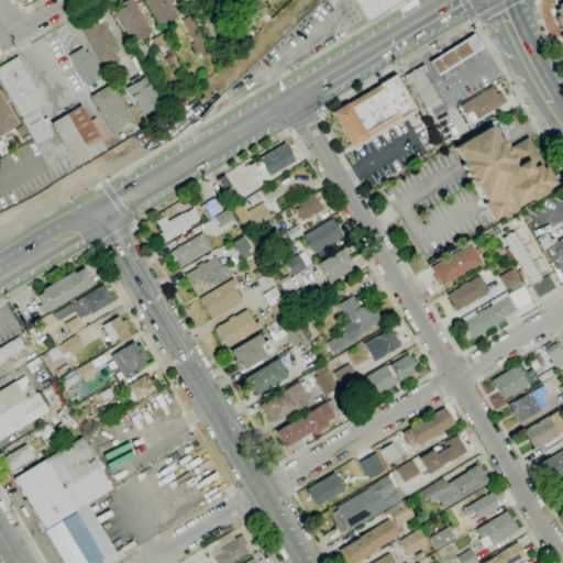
[(132,44),(113,12),(121,8),(119,4),(127,0),(132,0),(148,25),(147,26),(151,33),(132,44)]
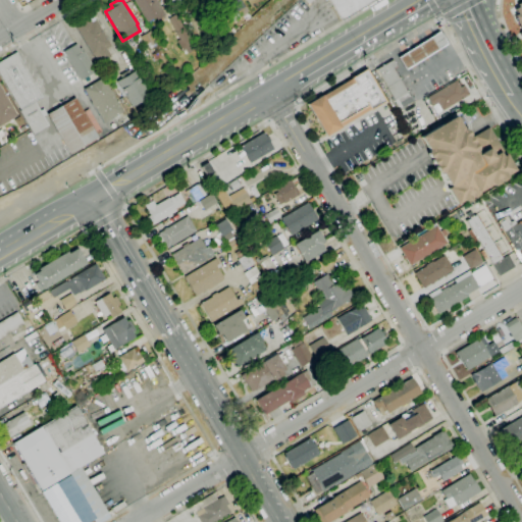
[(146,22),(133,0),(156,0),(165,15),(157,19),(155,17),(146,22)]
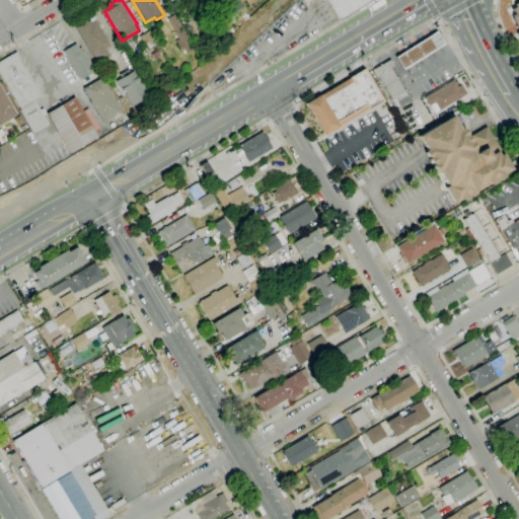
[(231,21),(220,4),(226,0),(239,0),(247,12),(238,18),(237,17),(231,21)]
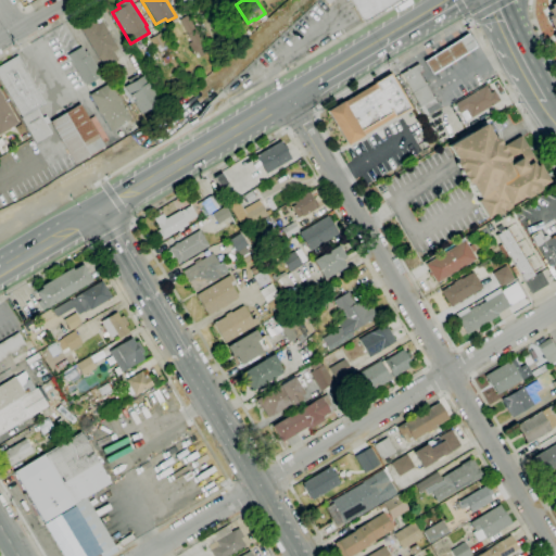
[(401,0),(363,23),(349,0),(332,0),(328,4),(324,0),(401,0)]
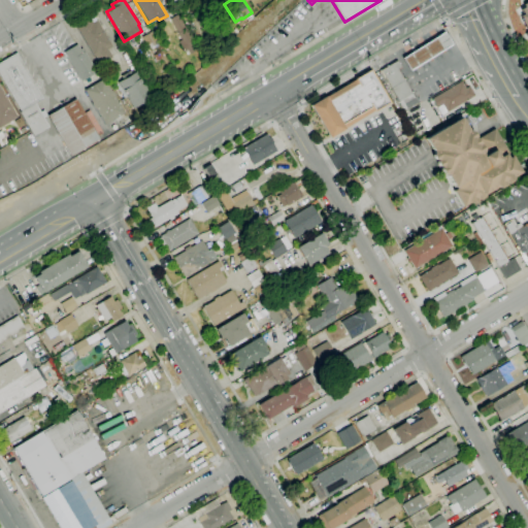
[(527,0),(513,8),(527,34),(527,0)]
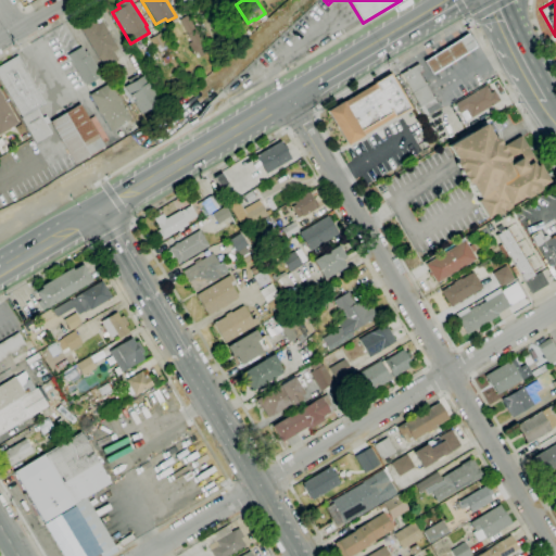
[(200,57),(197,52),(194,53),(193,53),(191,54),(190,52),(192,51),(187,43),(191,40),(178,21),(187,15),(196,29),(197,29),(210,51),(200,57)]
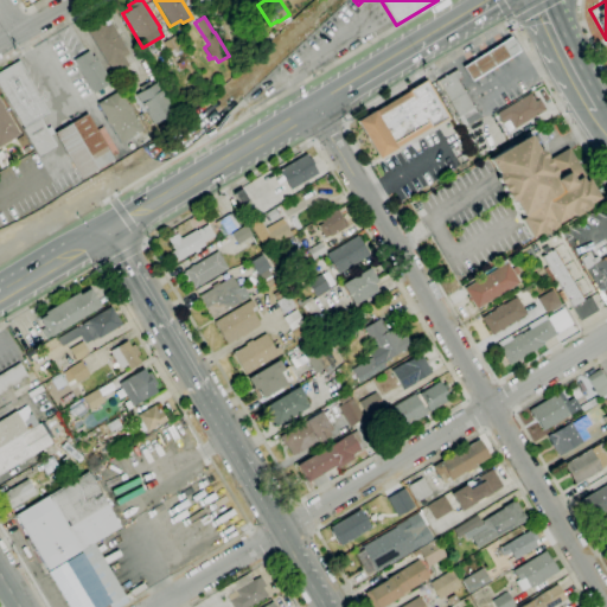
[(114,75),(87,29),(102,19),(103,21),(108,18),(129,53),(123,57),(129,66),(114,75)]
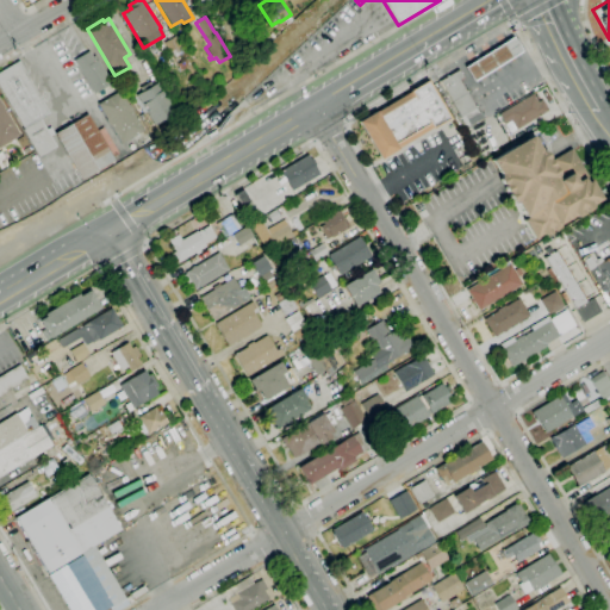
[(170,55),(163,43),(175,36),(184,49),(175,54),(174,51),(170,55)]
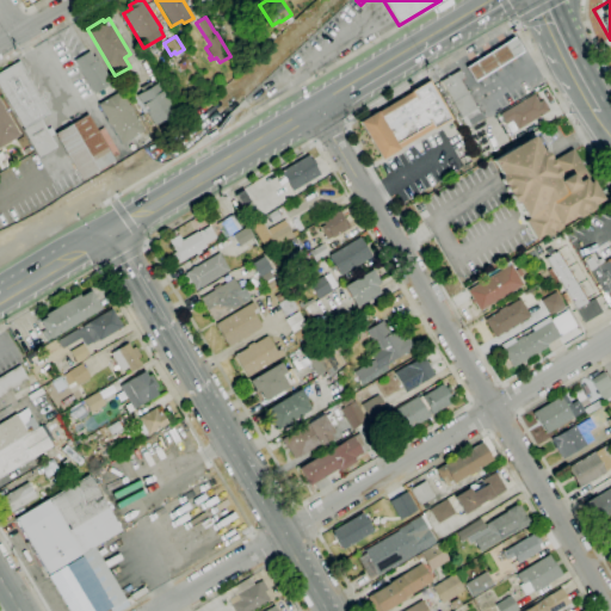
[(474,81),(466,68),(513,38),(522,51),(474,81)]
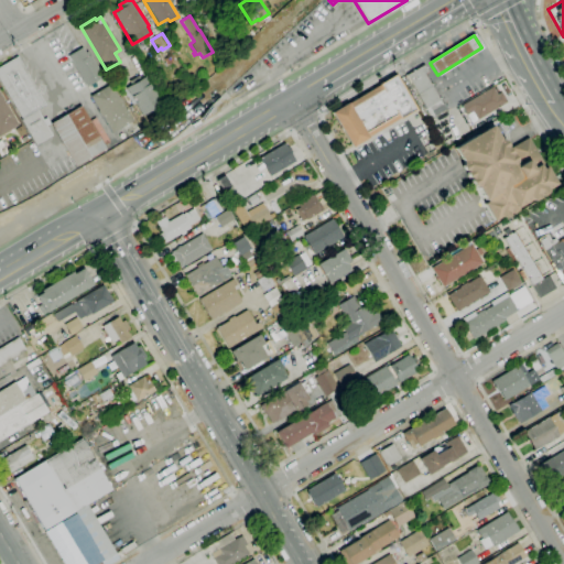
[(87,87),(68,56),(82,47),(85,52),(87,51),(102,77),(87,87)]
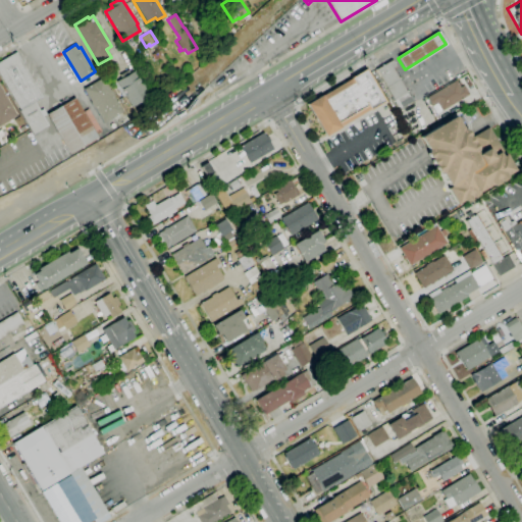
[(19,109),(0,75),(0,61),(15,53),(42,97),(19,109)]
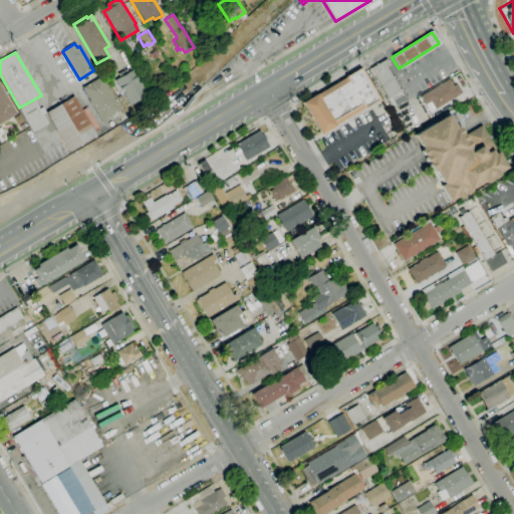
[(393,108),(387,99),(388,98),(369,68),(386,59),(390,65),(387,67),(400,89),(402,88),(408,98),(393,108)]
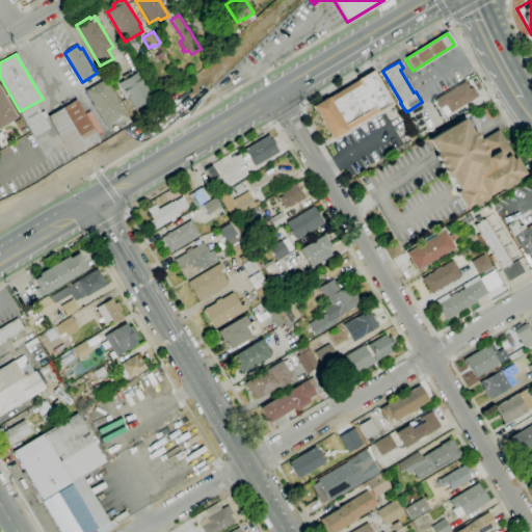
[(331,139),(312,106),(327,97),(327,98),(357,80),(356,80),(373,70),(393,103),(376,112),(347,129),(347,130),(331,139)]
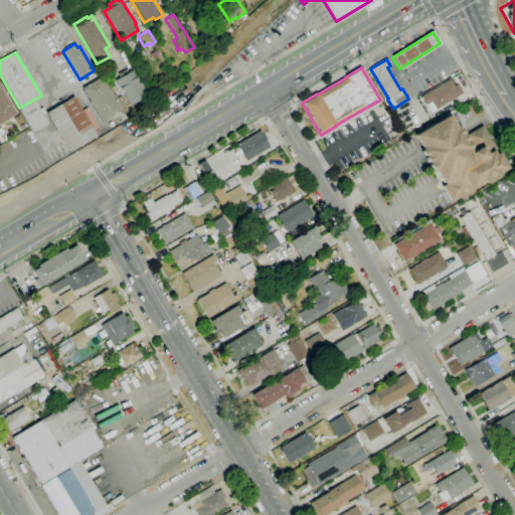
[(123,108),(117,97),(120,95),(119,93),(121,92),(115,80),(119,77),(117,74),(127,68),(129,72),(133,69),(149,95),(130,106),(129,104),(123,108)]
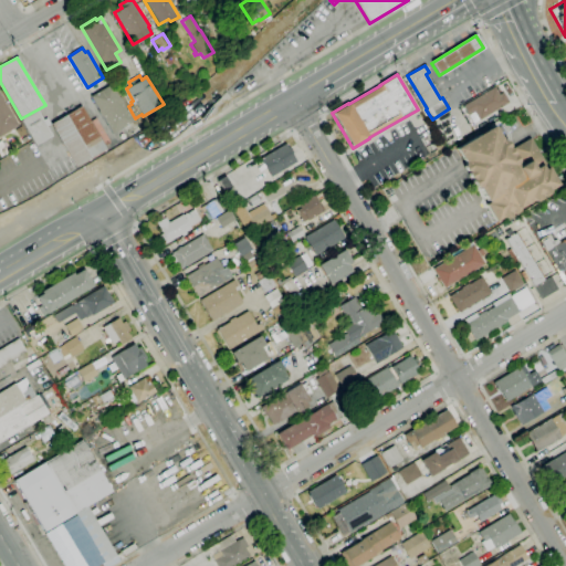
[(112,134),(103,118),(100,115),(97,112),(97,109),(90,97),(111,84),(118,97),(121,98),(123,102),(123,105),(133,122),(112,134)]
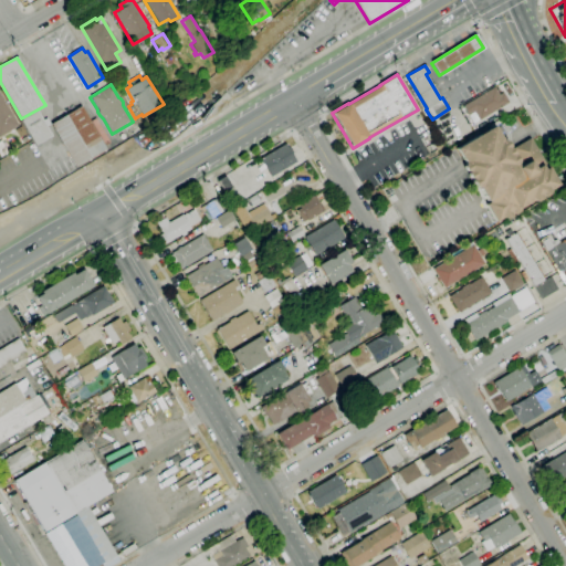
[(472,123),(462,106),(494,87),(499,95),(503,93),(509,103),(479,121),(479,119),(472,123)]
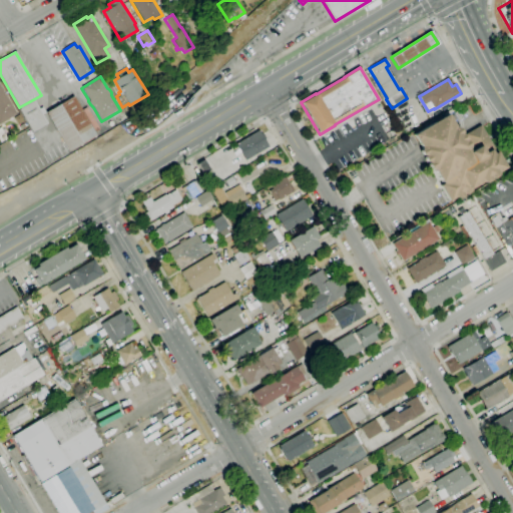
[(0,123),(0,85),(17,114),(0,123)]
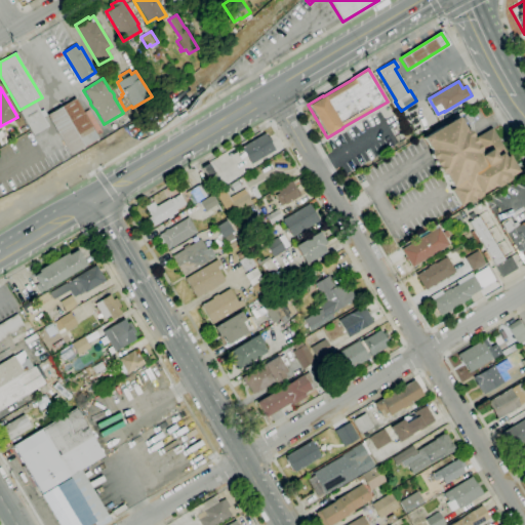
[(70,155),(46,115),(75,98),(98,138),(70,155)]
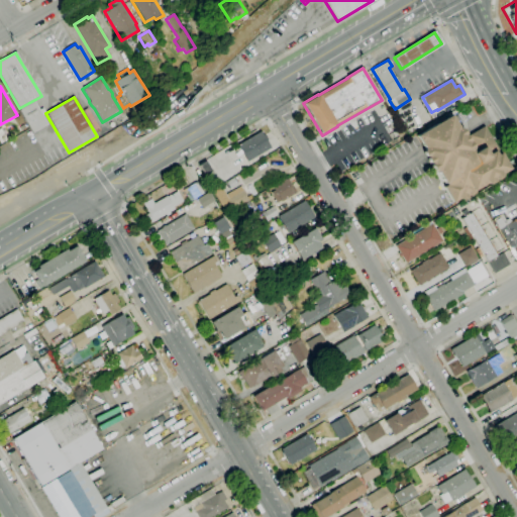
[(32,133),(18,110),(34,101),(47,124),(32,133)]
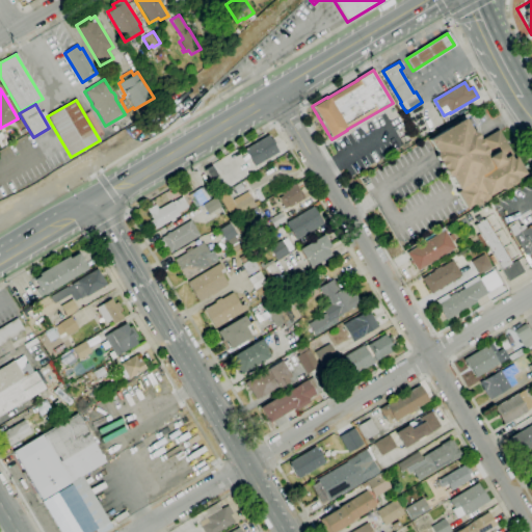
[(464,209),(455,192),(458,191),(449,176),(447,177),(443,170),(444,169),(443,168),(442,168),(439,163),(440,162),(439,161),(437,162),(435,158),(434,156),(435,156),(434,155),(435,154),(427,140),(463,118),(472,133),(475,131),(478,136),(480,140),(498,130),(511,153),(508,155),(510,159),(514,157),(524,174),(515,179),(515,180),(514,181),(515,182),(503,189),(502,188),(501,189),(500,188),(486,196),(487,198),(475,206),(474,205),(473,206),(472,205),(464,209)]
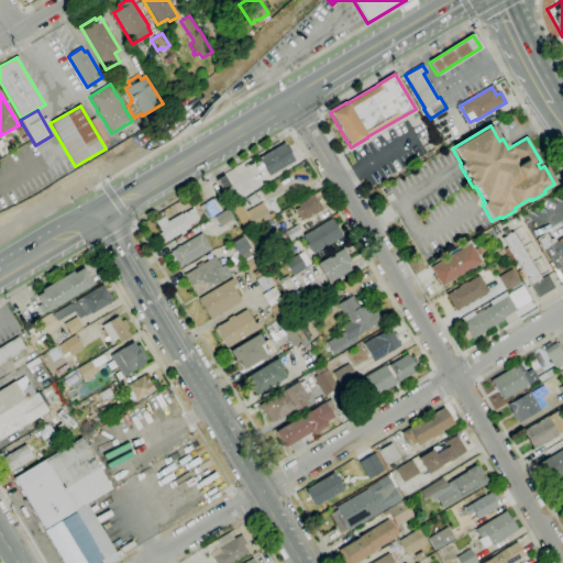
[(269,176),(258,158),(284,143),(295,161),(269,176)]
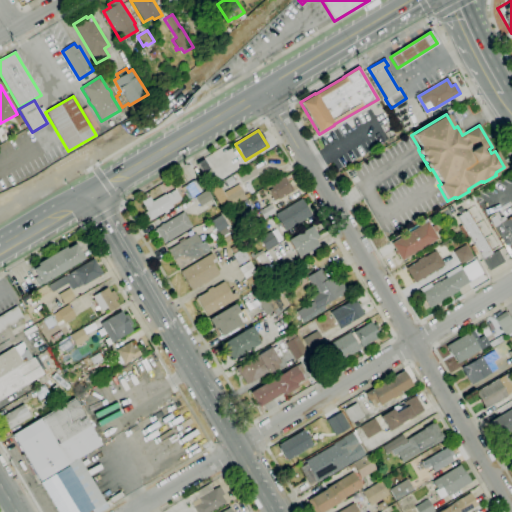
[(202,174),(196,164),(203,160),(209,169),(202,174)]
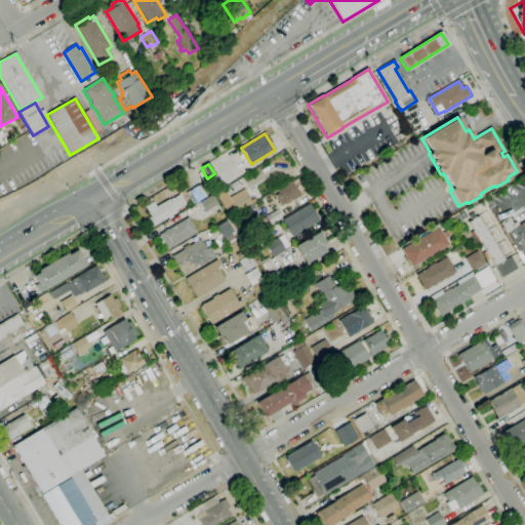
[(281,206),(275,196),(279,194),(276,190),(290,182),(290,183),(292,182),(300,196),(281,206)]
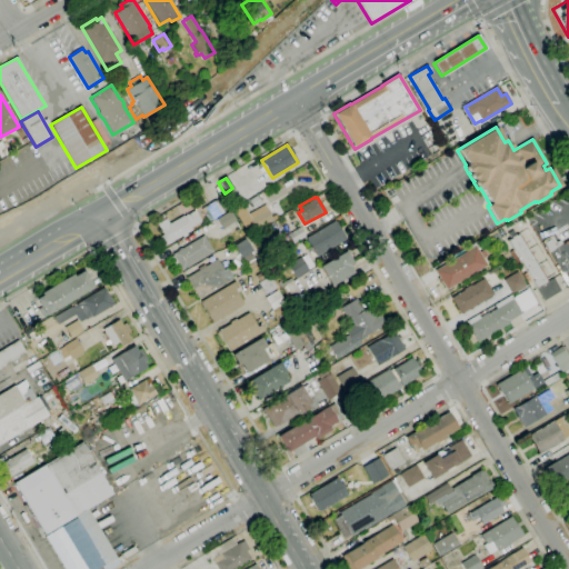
[(209,221),(201,209),(216,200),(223,213),(209,221)]
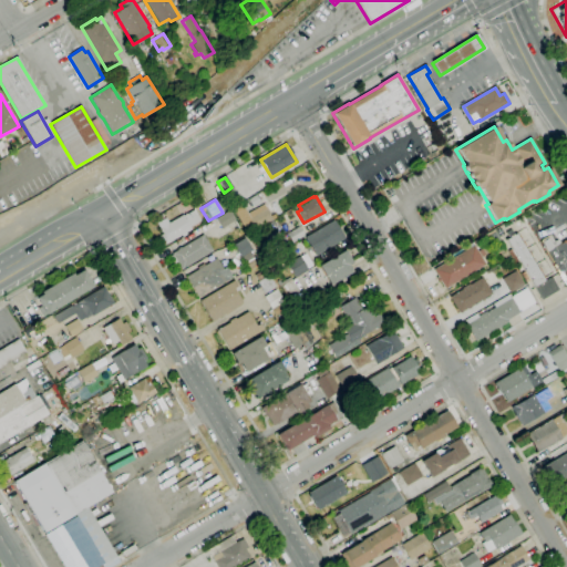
[(271,220),(266,210),(268,209),(265,204),(248,213),(243,205),(234,210),(247,234),(271,220)]
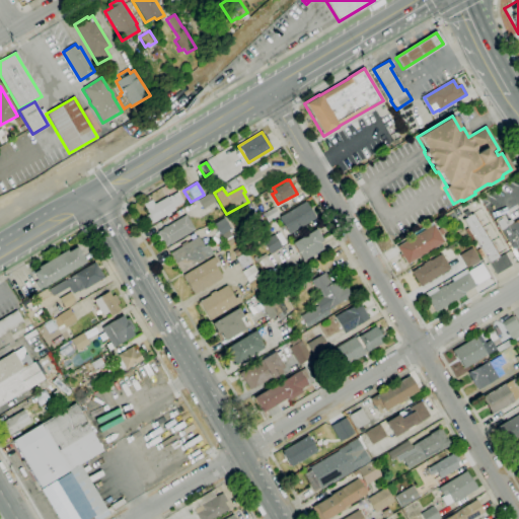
[(152,223),(147,215),(149,214),(143,204),(151,200),(154,204),(167,197),(167,198),(176,192),(183,203),(173,208),(174,210),(169,213),(170,215),(166,217),(165,215),(152,223)]
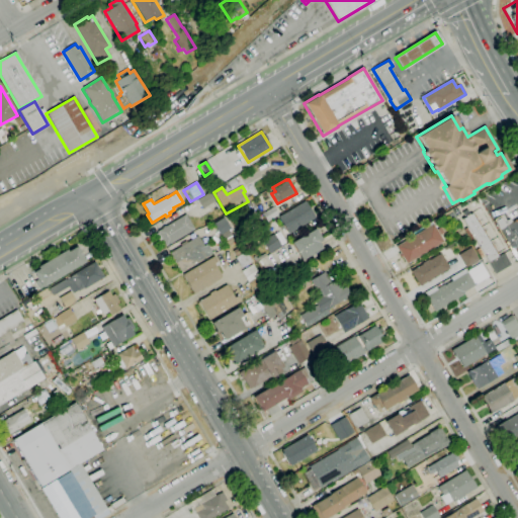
[(202,208),(197,199),(209,191),(214,200),(202,208)]
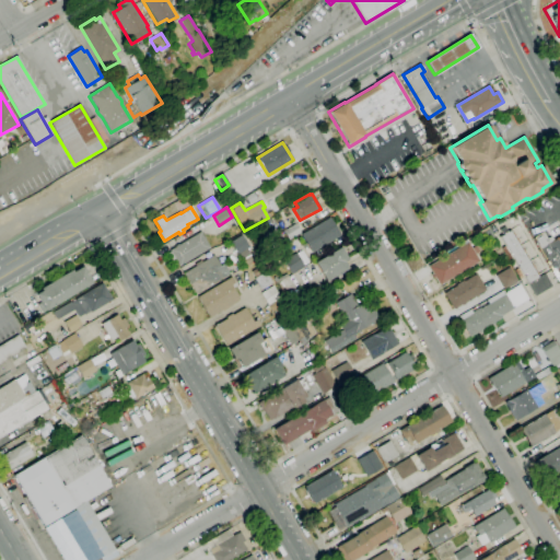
[(312,253),(301,234),(329,217),(340,235),(312,253)]
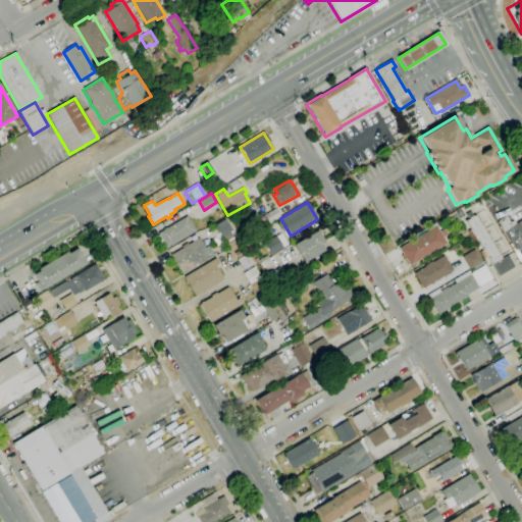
[(280,217),(269,223),(264,215),(275,208),(280,217)]
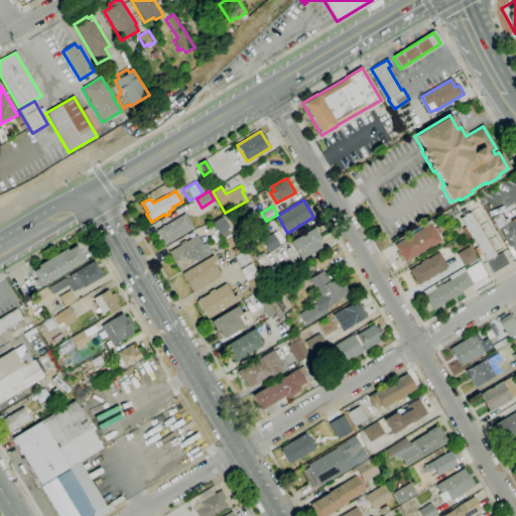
[(492,273),(482,255),(479,257),(474,249),(477,247),(460,219),(463,217),(460,212),(465,209),(468,214),(470,213),(496,256),(502,252),(508,263),(492,273)]
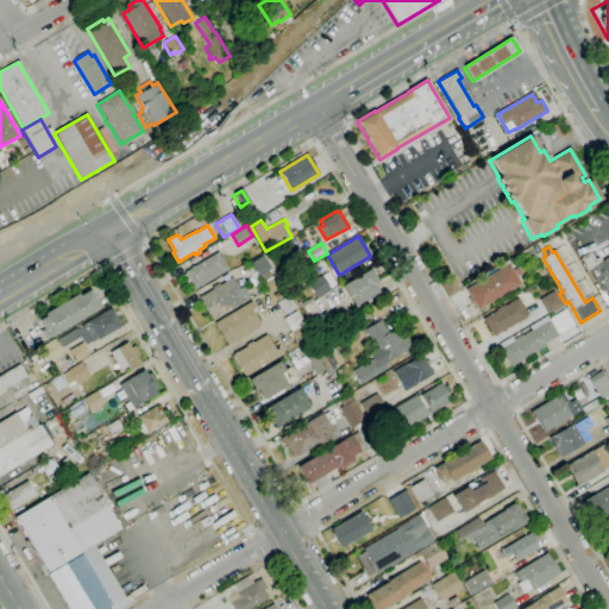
[(290,263),(286,253),(295,249),(300,258),(290,263)]
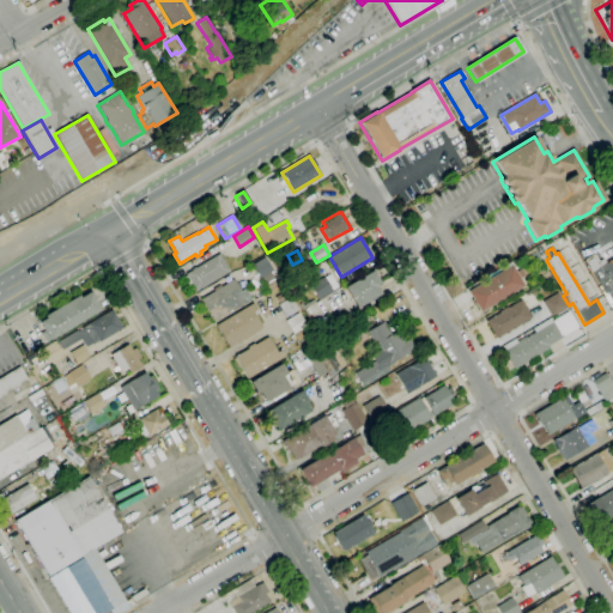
[(196,291),(192,284),(188,286),(183,278),(187,275),(186,273),(192,269),(195,267),(195,268),(219,254),(230,272),(196,291)]
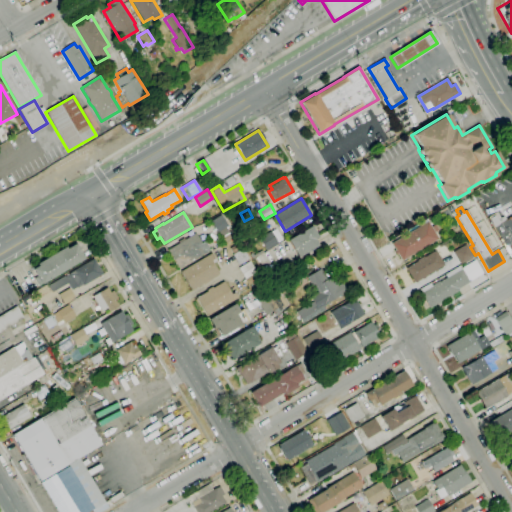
[(511,241),(505,246),(491,224),(492,224),(490,220),(489,220),(488,217),(496,212),(500,218),(504,216),(506,220),(511,216),(511,241)]
